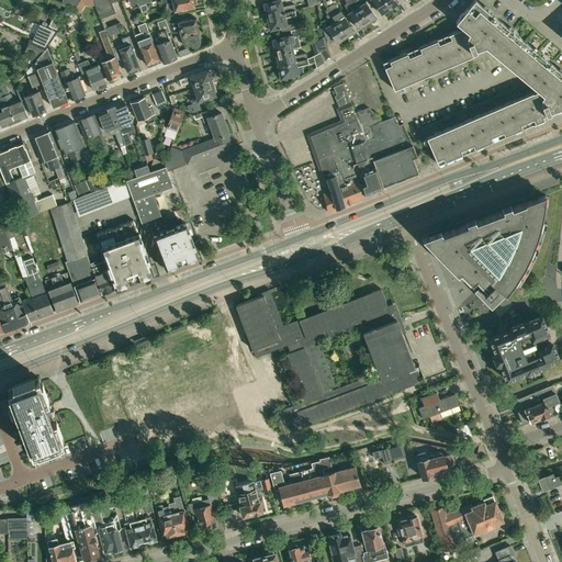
[(136,0),(93,0),(101,18),(115,12),(112,3),(120,0),(127,0),(131,7),(137,3),(136,0)]
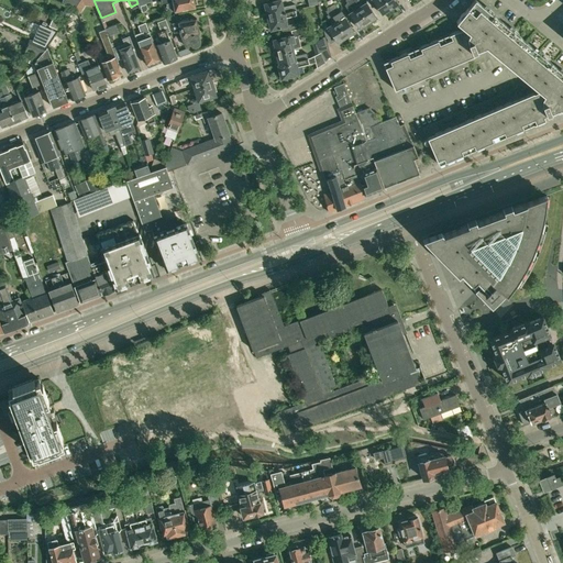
[(176,11),(184,9),(195,7),(194,4),(195,4),(192,0),(159,0),(161,3),(174,0),(176,11)]
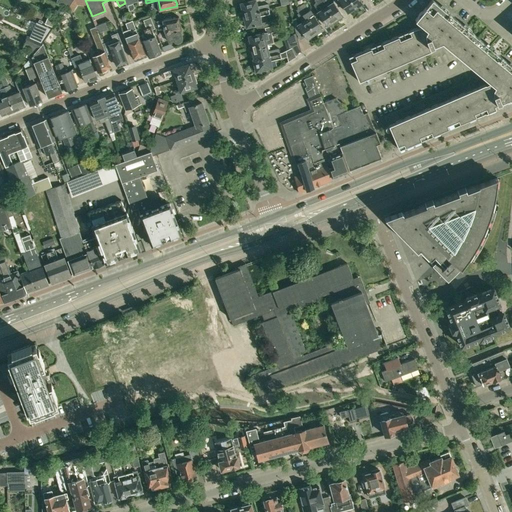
[(275,2),(268,3),(257,6),(255,0),(254,0),(239,4),(241,12),(243,11),(244,15),(270,9),(269,8),(276,7),(275,2)]
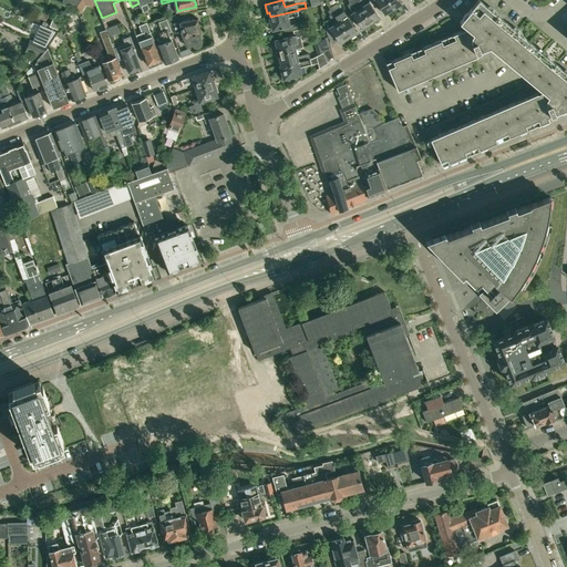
[(364,29),(371,24),(354,0),(348,0),(351,4),(349,7),(352,13),(361,29),(363,27),(364,29)]
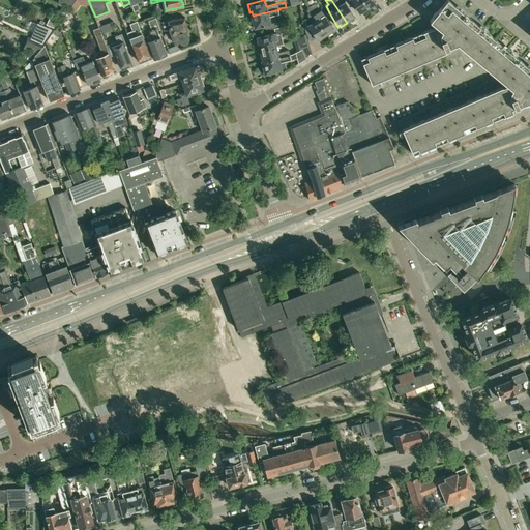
[(345,2),(341,5),(340,3),(337,0),(331,0),(347,23),(353,20),(352,18),(354,17),(345,2)]
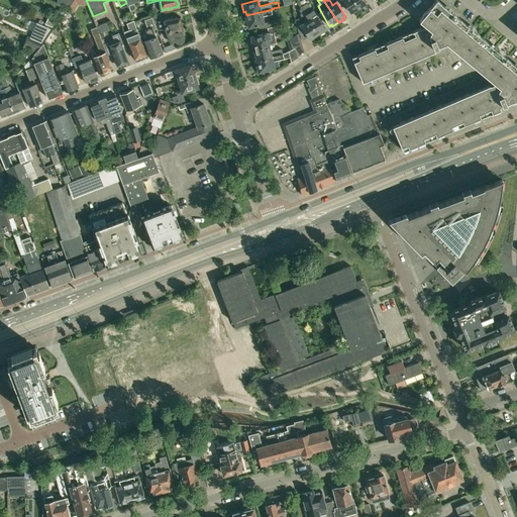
[(359,9),(352,0),(341,0),(350,12),(352,11),(353,13),(359,9)]
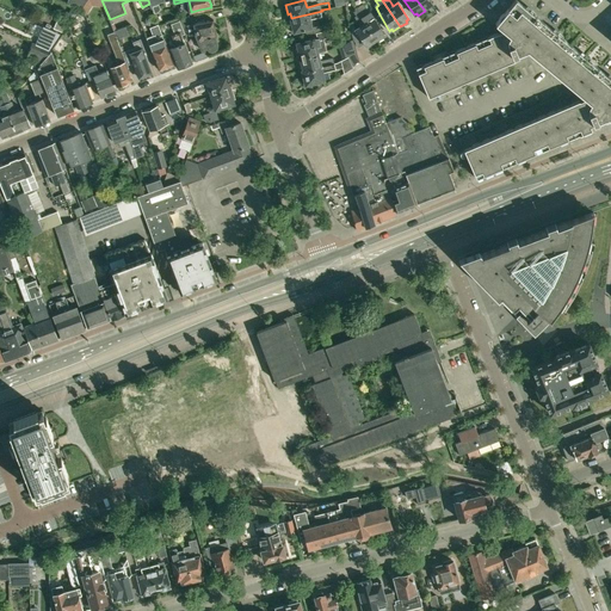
[(610,78),(517,0),(514,0),(495,24),(504,30),(499,32),(417,68),(429,98),(516,60),(513,56),(519,54),(528,50),(584,98),(580,99),(571,103),(463,149),(476,178),(592,129),(590,125),(608,117),(610,119),(610,78)]
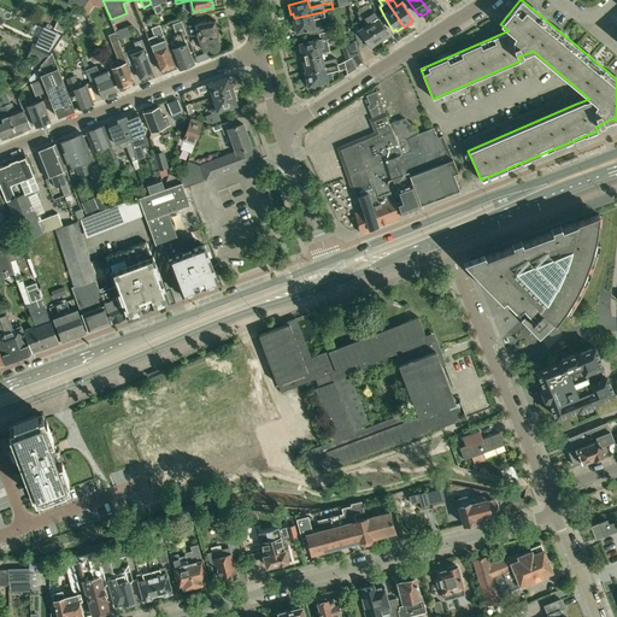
[(421,0),(429,11),(436,6),(434,5),(438,3),(435,0),(421,0)]
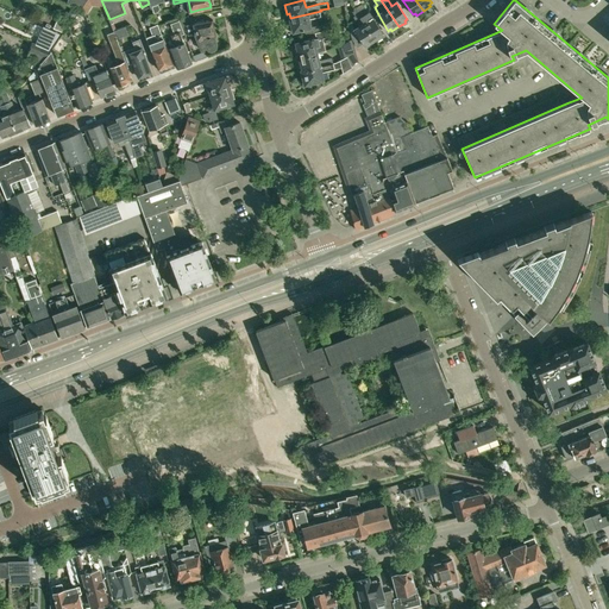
[(369,12),(366,13),(362,5),(355,8),(358,14),(375,42),(382,37),(381,36),(383,33),(369,12)]
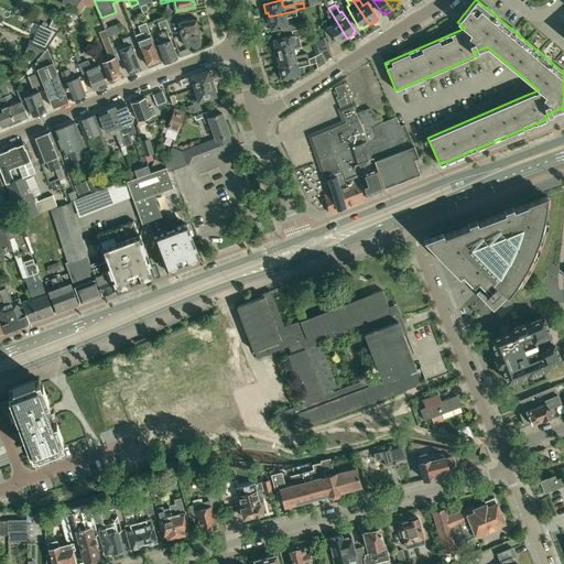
[(66,20),(72,12),(66,8),(65,10),(61,15),(66,20)]
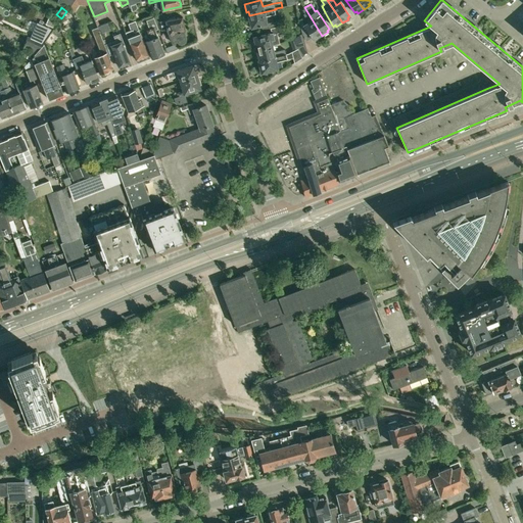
[(317,40),(322,36),(307,12),(304,7),(304,8),(302,10),(304,13),(303,14),(308,22),(304,25),(301,20),(299,21),(302,33),(307,30),(313,39),(315,38),(317,40)]
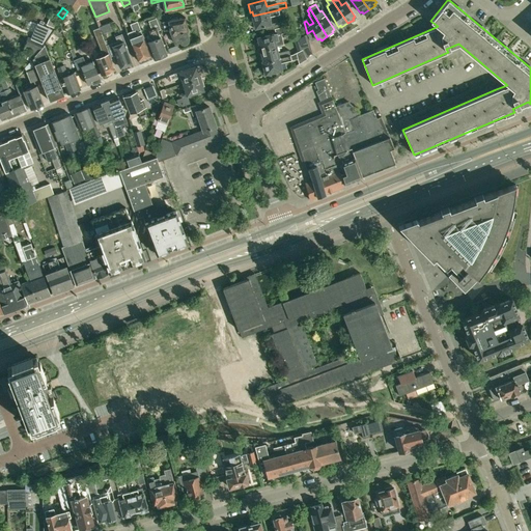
[(253,28),(263,26),(271,24),(269,17),(281,14),(280,9),(253,16),(253,20),(251,20),(253,28)]
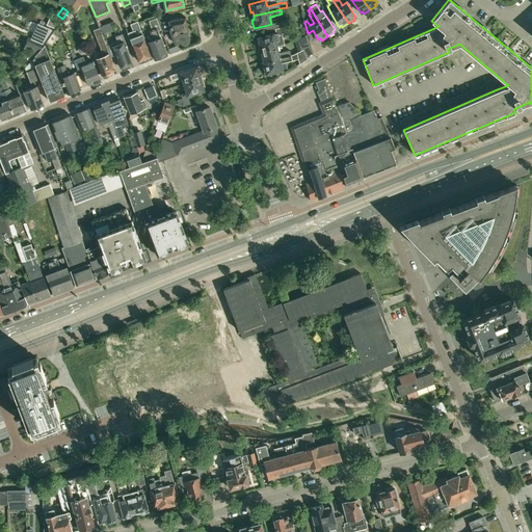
[(169,15),(156,17),(160,28),(161,31),(164,30),(164,31),(169,29),(173,36),(173,37),(174,41),(175,42),(176,44),(180,42),(182,44),(184,45),(187,44),(188,42),(189,38),(187,31),(188,30),(186,17),(170,20),(169,15)]
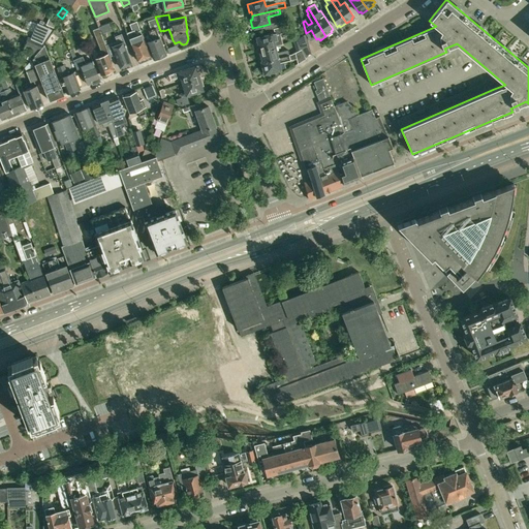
[(47,25),(54,29),(60,21),(51,16),(47,25)]
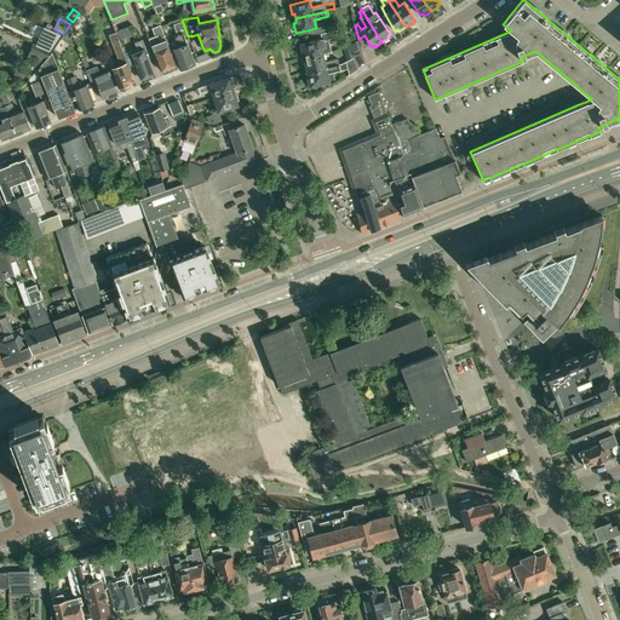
[(195,63),(183,34),(187,33),(181,19),(171,23),(176,35),(174,35),(179,47),(172,51),(181,69),(195,63)]
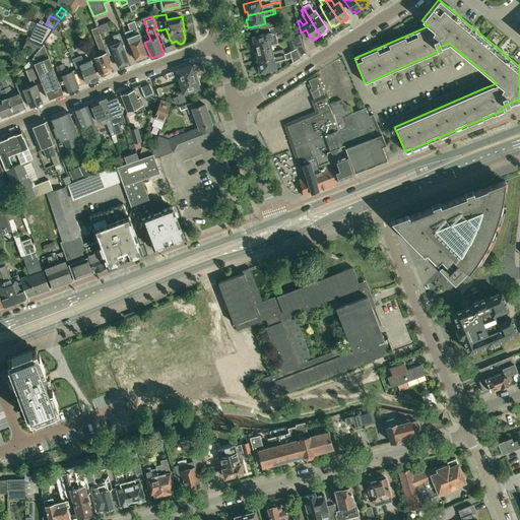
[(147,54),(141,38),(134,20),(129,22),(130,25),(128,26),(130,30),(125,33),(135,59),(136,58),(138,59),(141,58),(142,56),(147,54)]
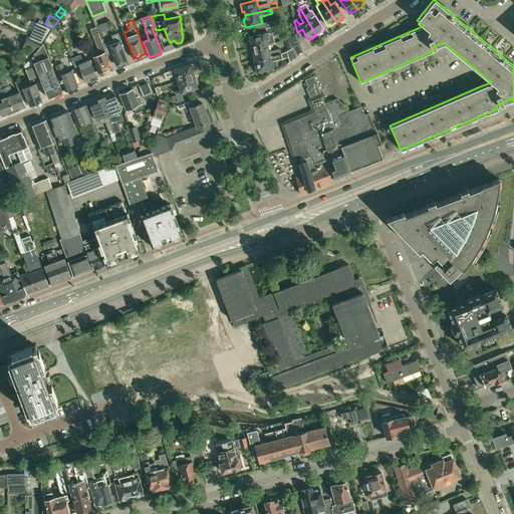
[(35,23),(30,37),(42,42),(50,30),(35,23)]
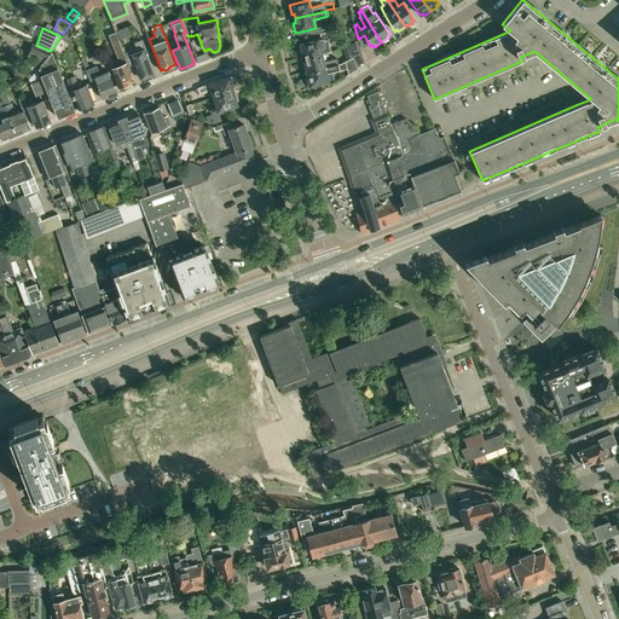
[(127,29),(117,34),(120,41),(131,36),(127,29)]
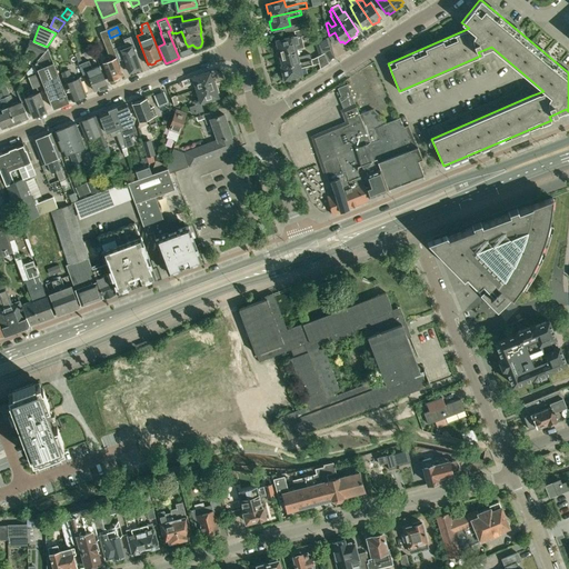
[(278,45),(276,46),(278,53),(297,49),(303,48),(301,36),(306,35),(305,28),(295,30),(296,33),(287,36),(287,38),(277,40),(278,45)]
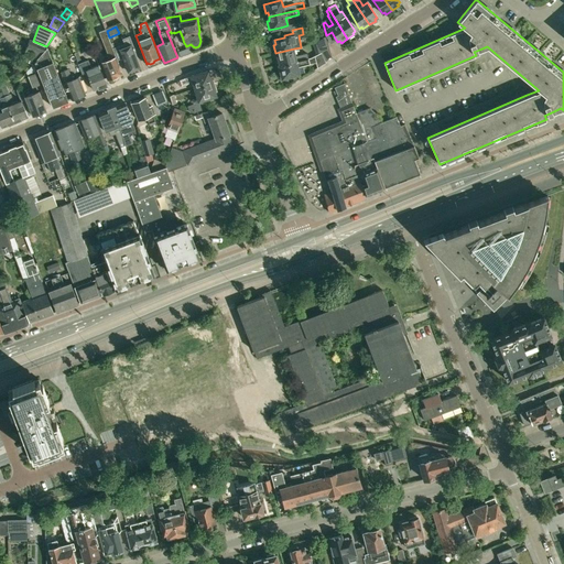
[(118,60),(114,49),(106,31),(100,33),(109,57),(107,57),(102,58),(101,61),(108,79),(109,78),(111,79),(116,78),(116,76),(121,74),(117,63),(119,62),(118,60)]
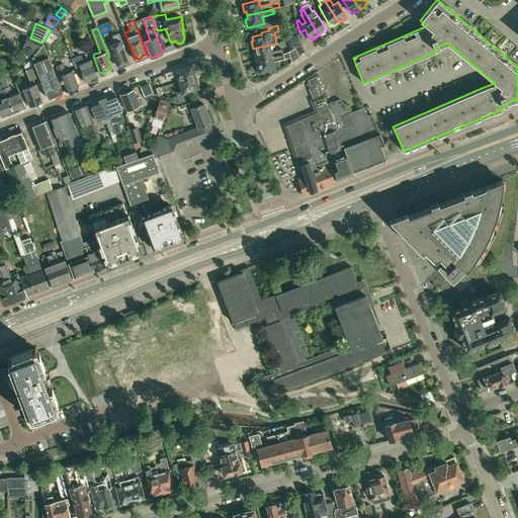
[(128,61),(124,52),(122,47),(123,47),(118,33),(113,35),(114,40),(104,45),(108,55),(112,54),(117,66),(119,65),(120,66),(123,64),(123,63),(128,61)]
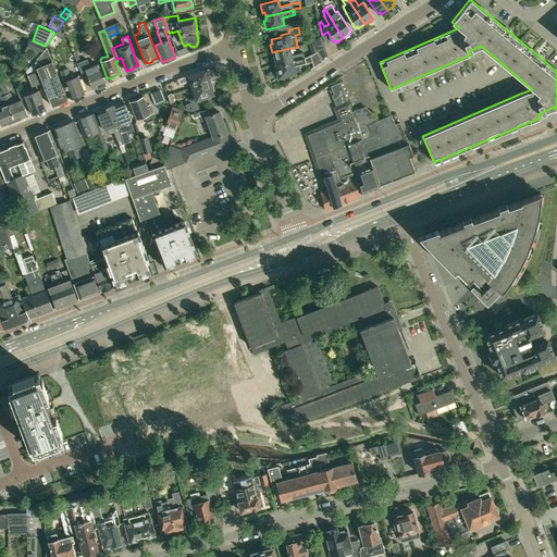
[(318,51),(325,49),(321,36),(310,41),(314,53),(318,51)]
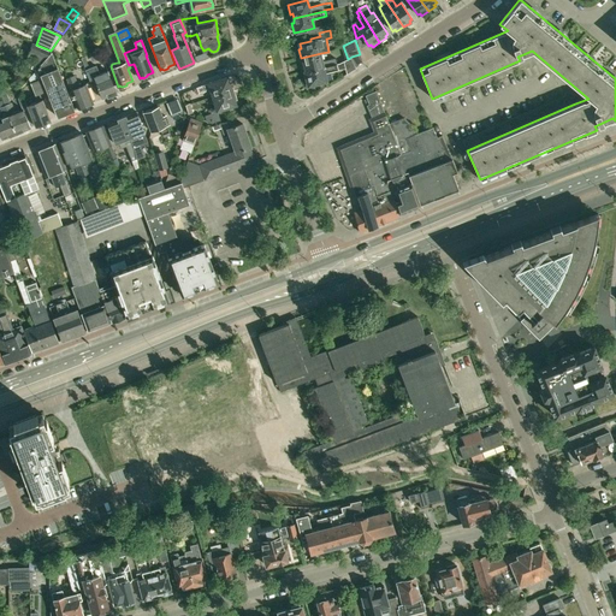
[(65,46),(59,42),(55,48),(54,51),(58,53),(59,54),(65,46)]
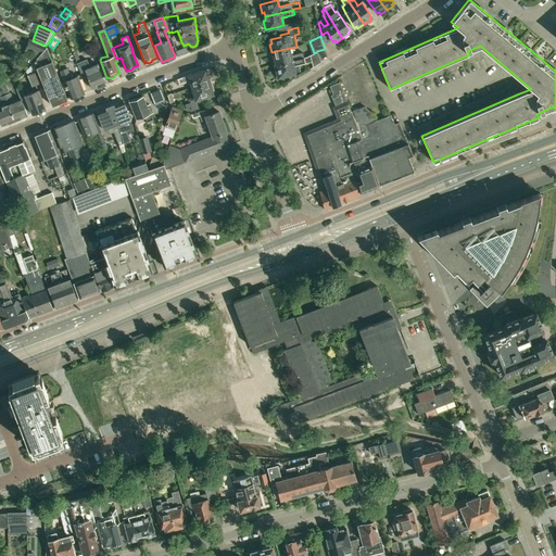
[(47,49),(46,46),(30,39),(24,50),(32,54),(28,62),(33,63),(35,61),(46,49),(47,49)]
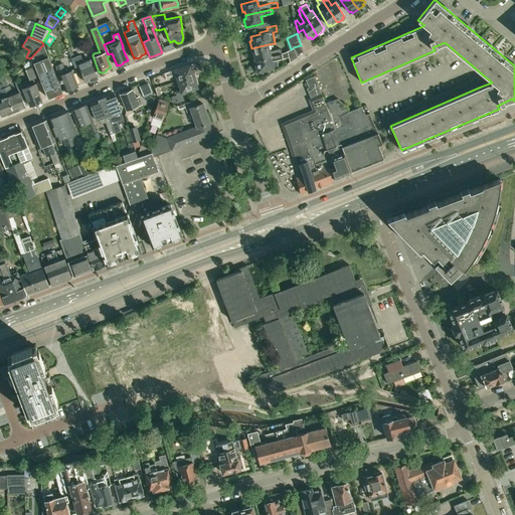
[(168,41),(162,44),(165,51),(171,49),(168,41)]
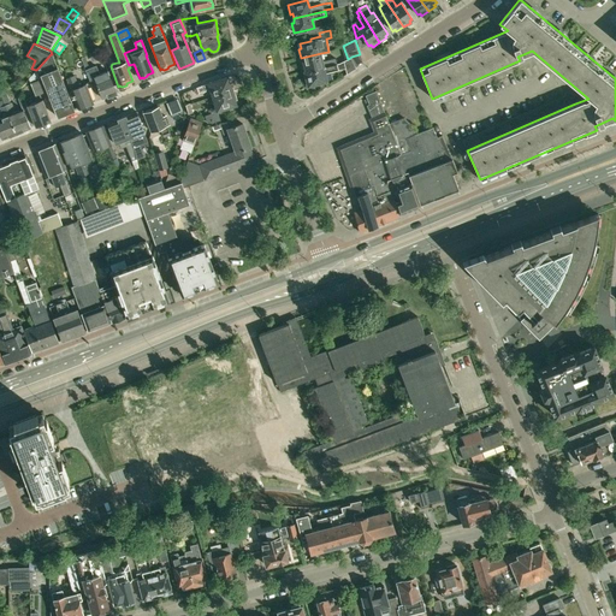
[(306,71),(337,64),(336,58),(323,61),(321,53),(301,58),(303,67),(304,67),(306,71)]
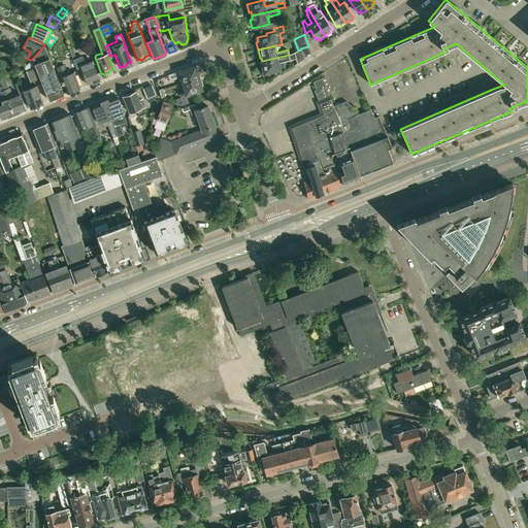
[(64,95),(50,59),(44,46),(43,46),(33,58),(50,100),(64,95)]
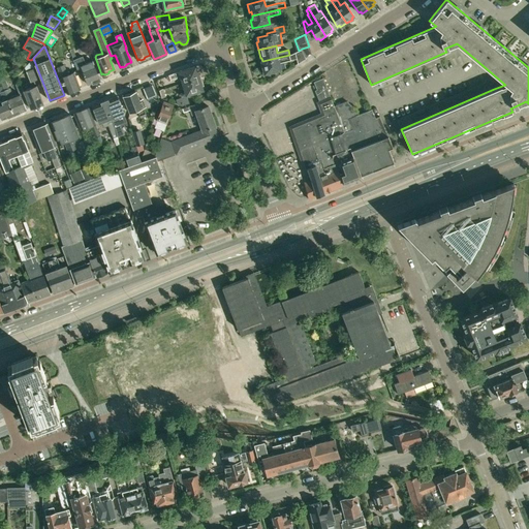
[(296,53),(297,59),(298,63),(306,58),(302,49),(299,51),(296,53)]
